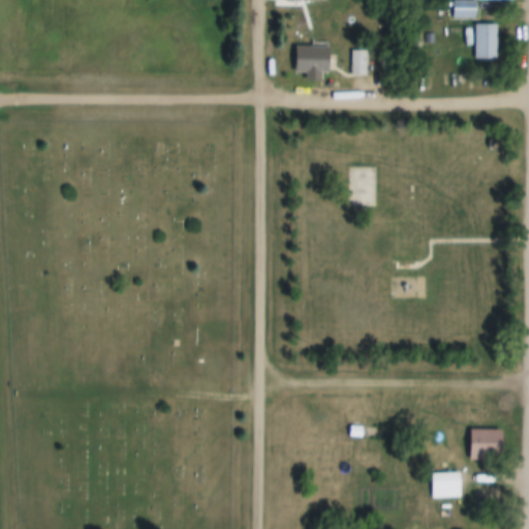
[(475,1),(475,20),(452,20),(452,1),(475,1)]
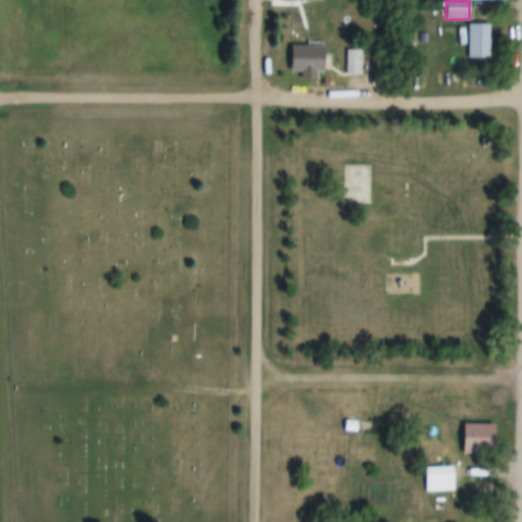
[(469,24),(489,24),(489,59),(469,59),(469,24)]
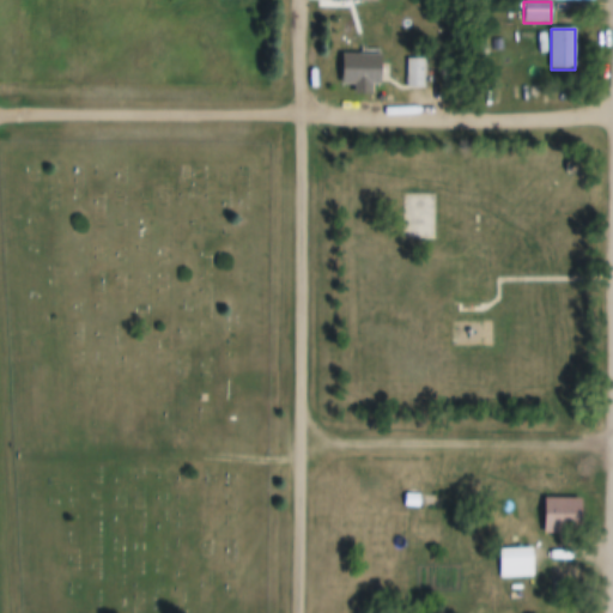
[(344,55),(383,55),(383,85),(344,85),(344,55)]
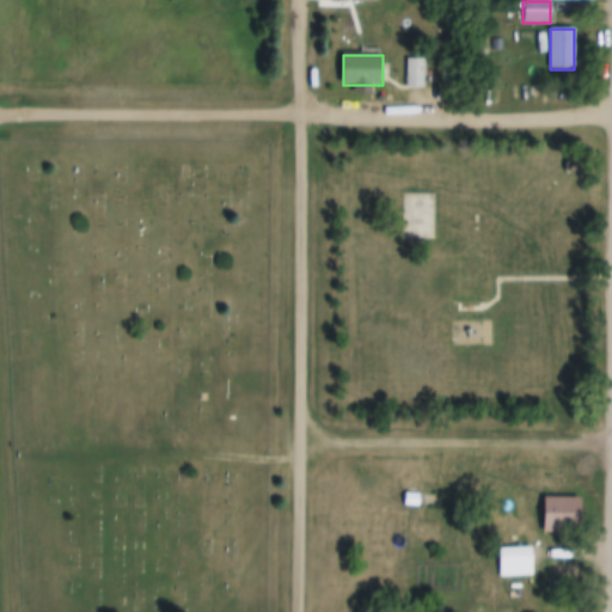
[(405,60),(424,60),(424,89),(405,89),(405,60)]
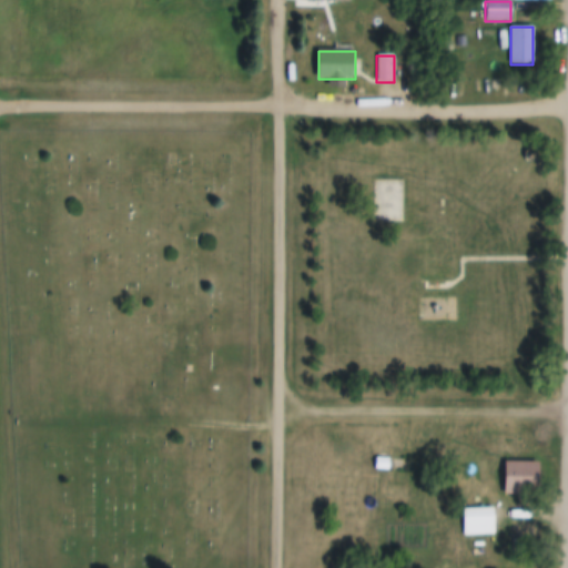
[(409,57),(424,57),(424,82),(409,82),(409,57)]
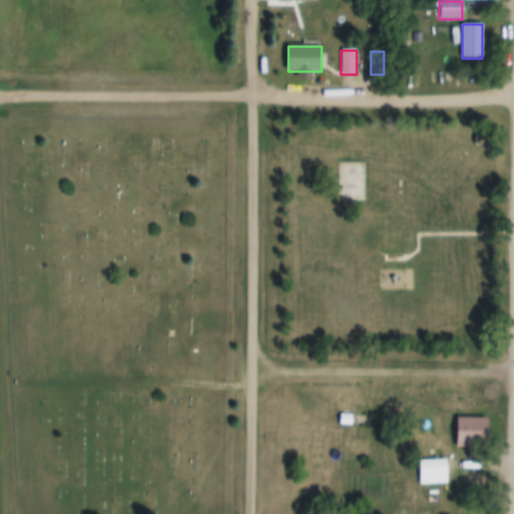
[(301,400),(320,400),(320,410),(301,410),(301,400)]
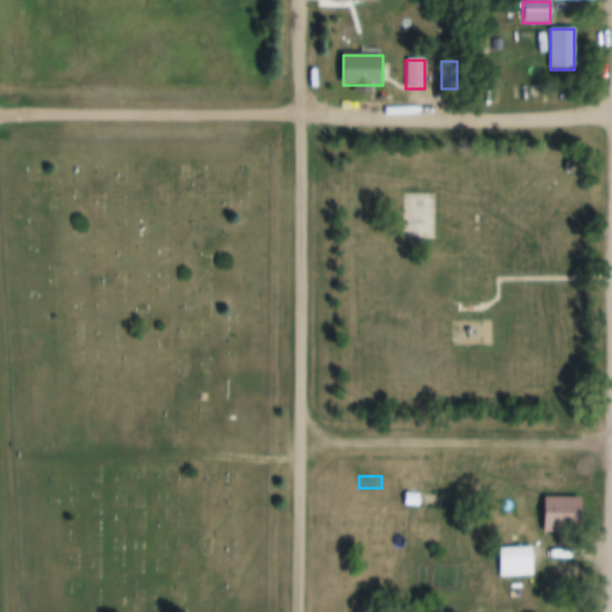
[(544,497),(581,497),(581,533),(544,533),(544,497)]
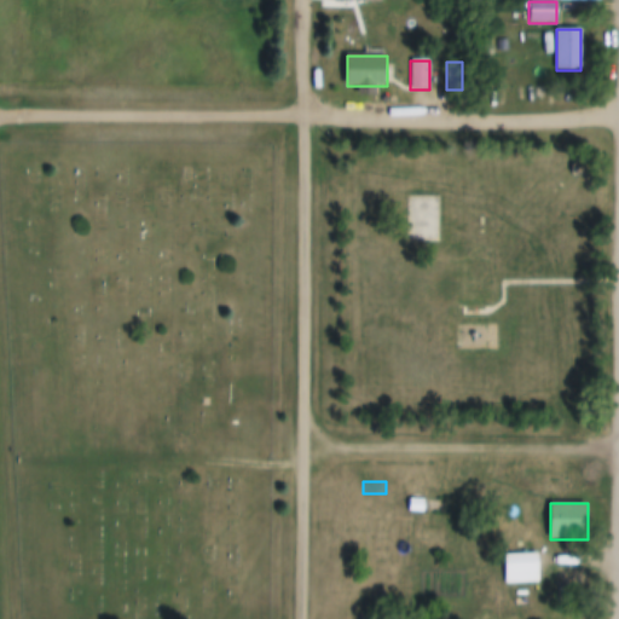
[(518,554),(538,554),(538,573),(518,573),(518,554)]
